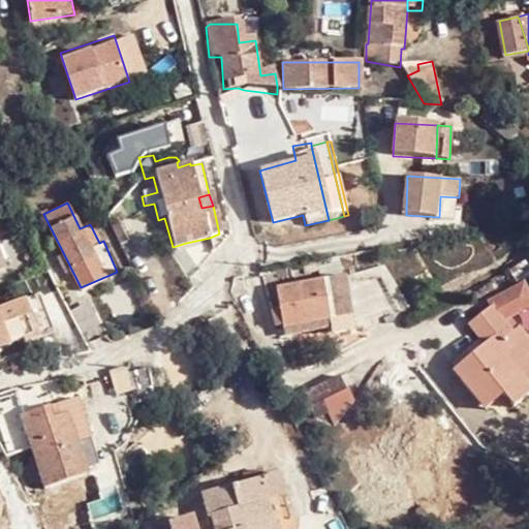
[(331,228),(329,220),(305,225),(307,234),(331,228)]
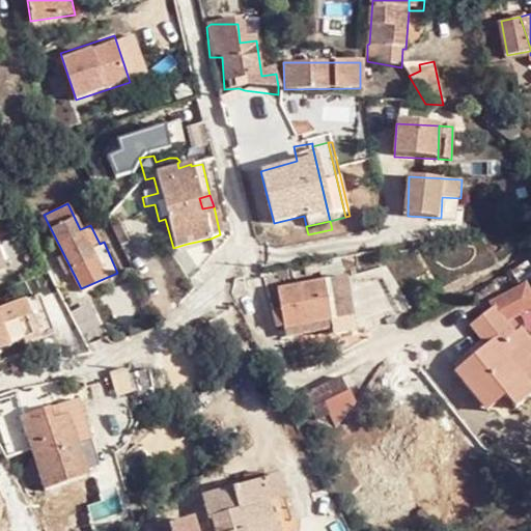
[(211,239),(187,244),(194,275),(214,255),(211,239)]
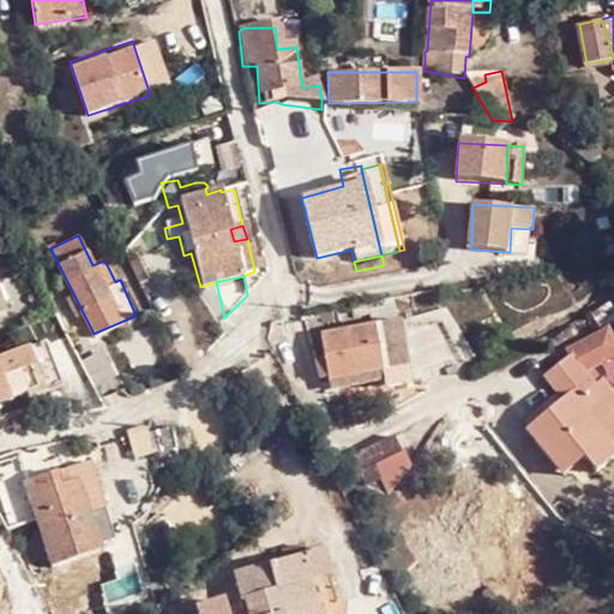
[(396,299),(372,304),(374,315),(377,326),(401,323),(396,299)]
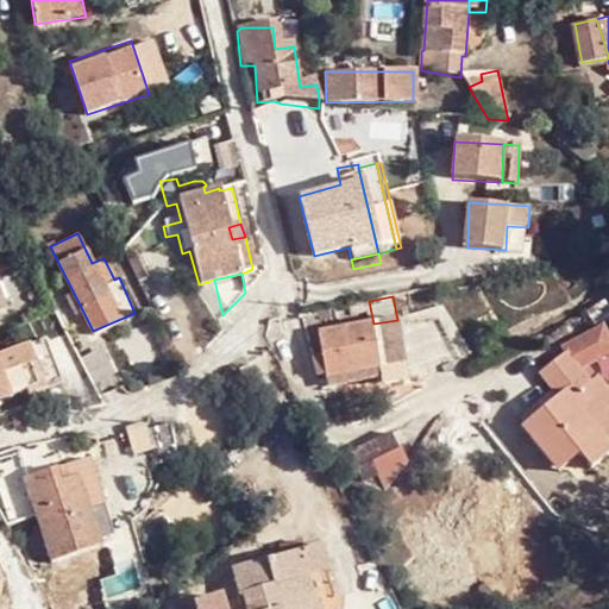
[(402,344),(397,320),(374,324),(377,349),(402,344)]
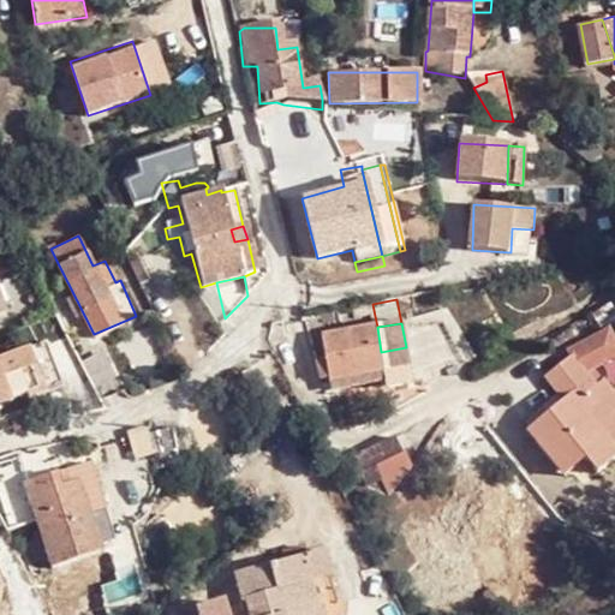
[(381,352),(377,327),(323,338),(330,382),(383,374),(386,372),(381,352)]
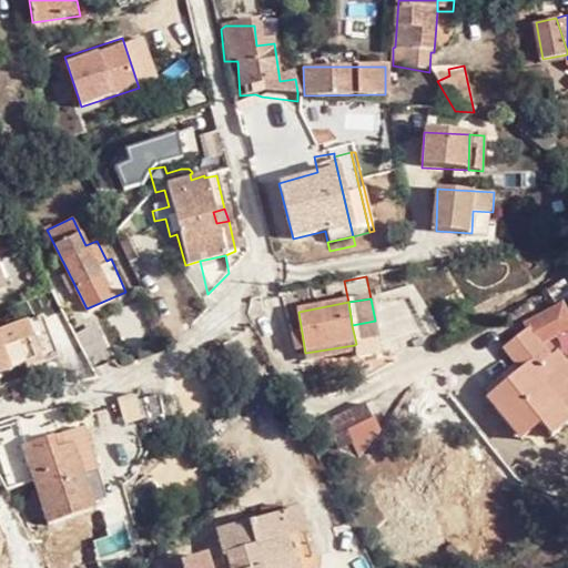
[(40,314),(0,330),(0,368),(2,375),(58,352),(40,314)]
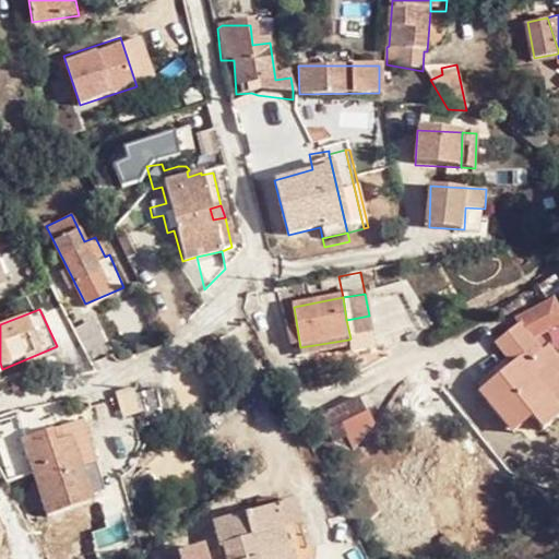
[(351,339),(348,340),(352,355),(376,348),(369,316),(346,320),(351,339)]
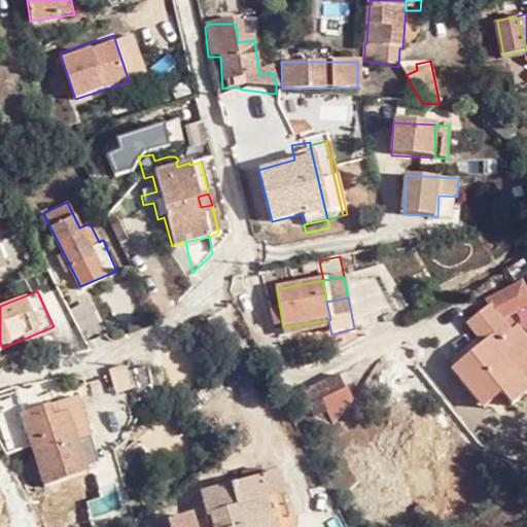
[(489,341),(462,363),(480,385),(489,378),(500,393),(517,382),(522,387),(526,382),(526,376),(519,366),(515,371),(489,341)]
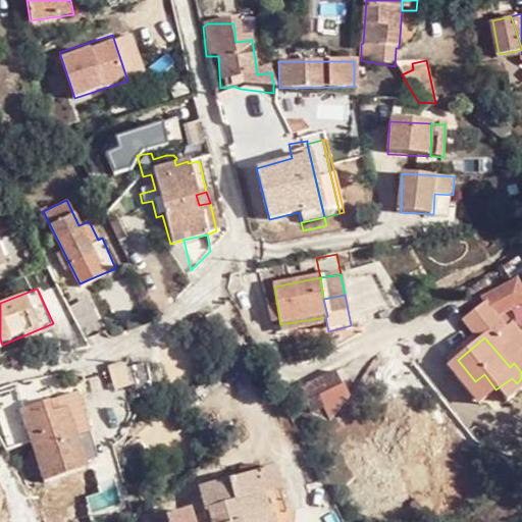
[(147,358),(122,364),(131,397),(155,392),(147,358)]
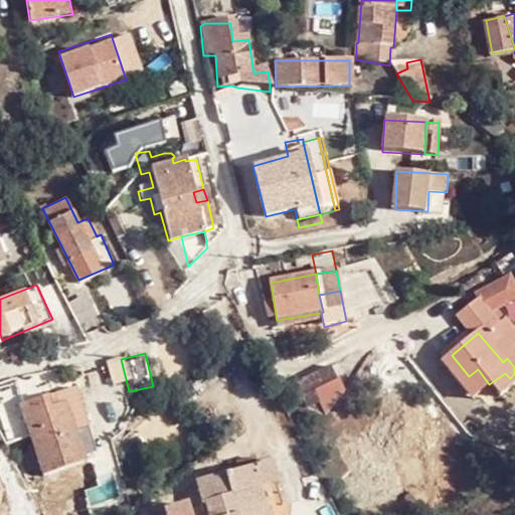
[(469,376),(452,355),(442,362),(460,383),(463,380),(469,376)]
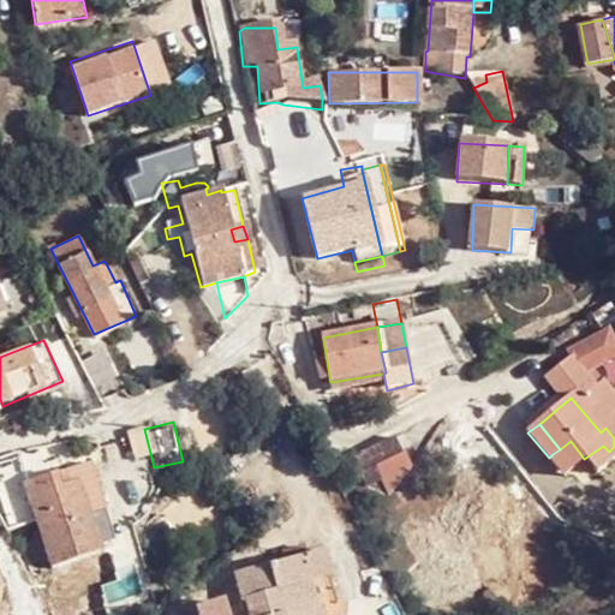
[(366,478),(408,459),(400,441),(358,459),(366,478)]
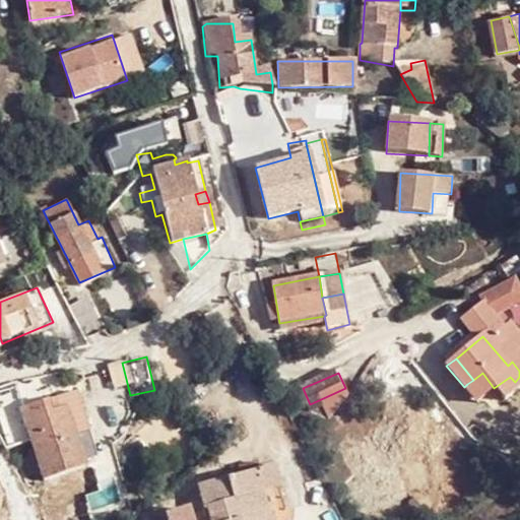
[(473,380),(485,394),(494,388),(482,373),(473,380)]
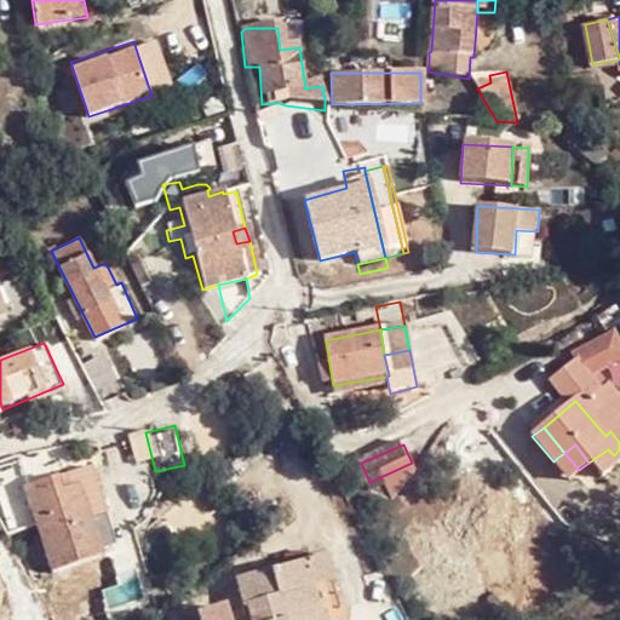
[(573,475),(579,470),(564,453),(557,458),(573,475)]
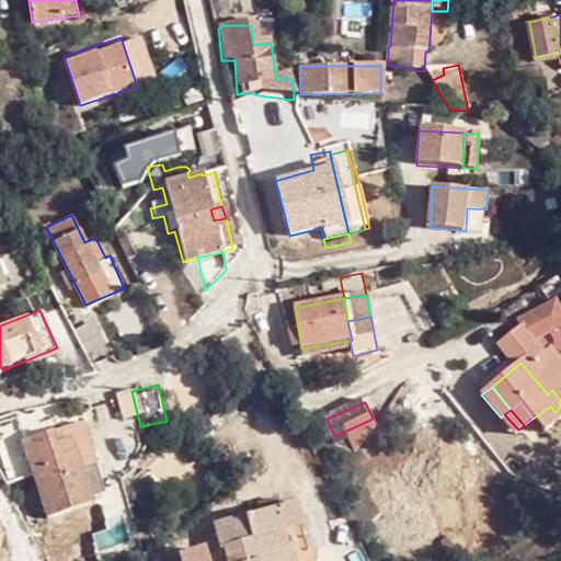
[(327,419),(319,422),(328,439),(334,436),(327,419)]
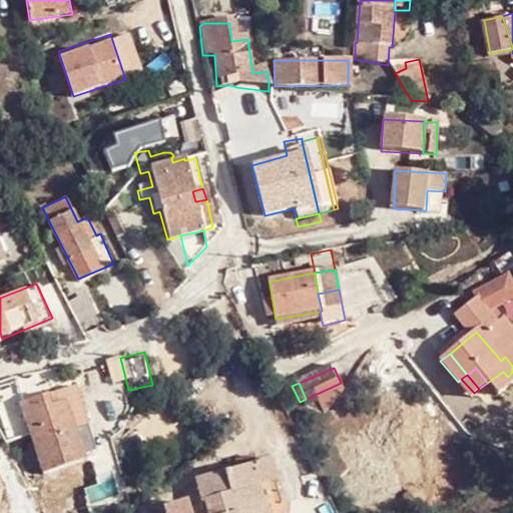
[(327,413),(343,390),(341,383),(306,399),(300,402),(305,411),(318,404),(327,413)]
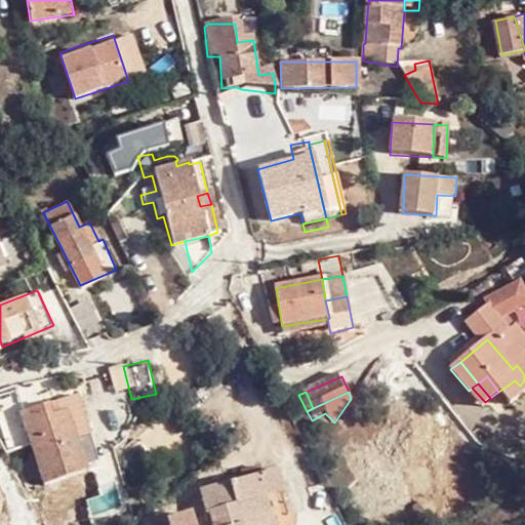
[(76,395),(24,412),(47,483),(86,470),(78,440),(89,437),(76,395)]
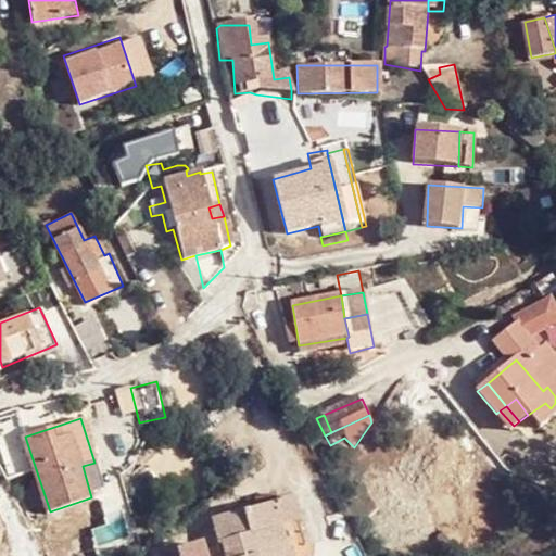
[(292,494),(213,517),(219,541),(224,539),(228,555),(294,555),(292,547),(288,547),(281,523),(299,517),(292,494)]
